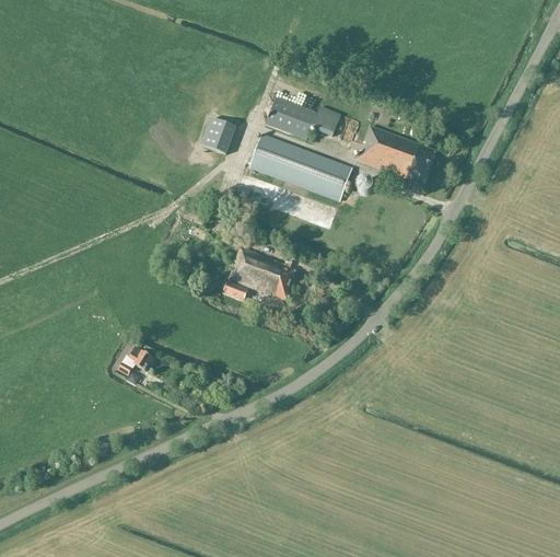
[(266,124),(307,139),(312,128),(333,136),(341,113),(321,105),(318,113),(276,96),(266,124)]
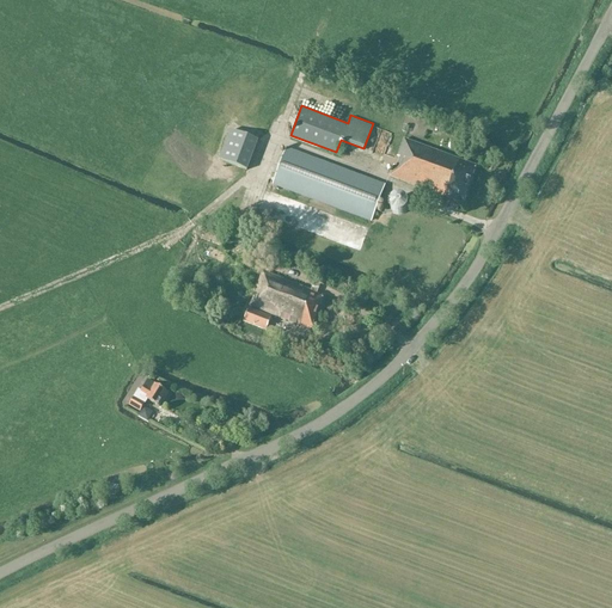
[(220,158),(248,167),(258,139),(231,128),(220,158)]
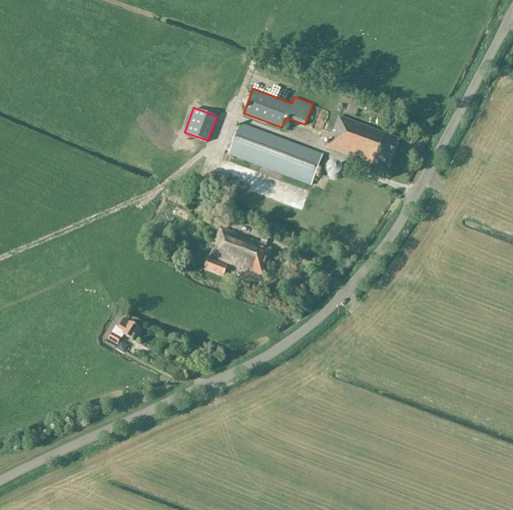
[(328,145),(388,168),(400,137),(339,114),(334,129),(336,130),(333,138),(331,137),(328,145)]
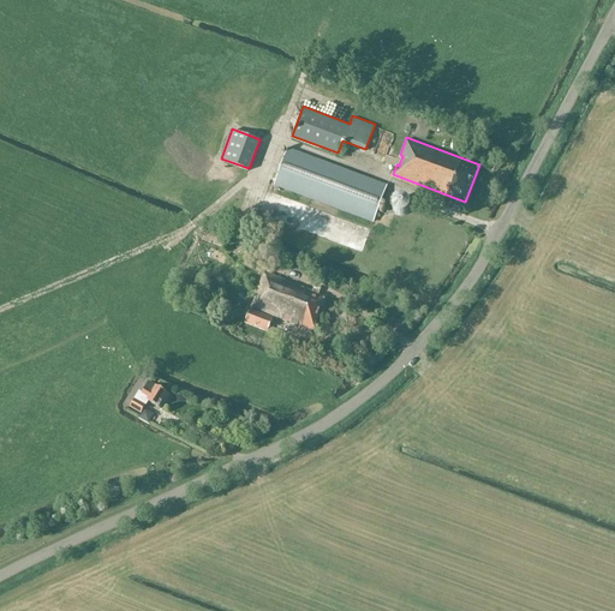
[(387,183),(288,145),(274,184),(374,221),(387,183)]
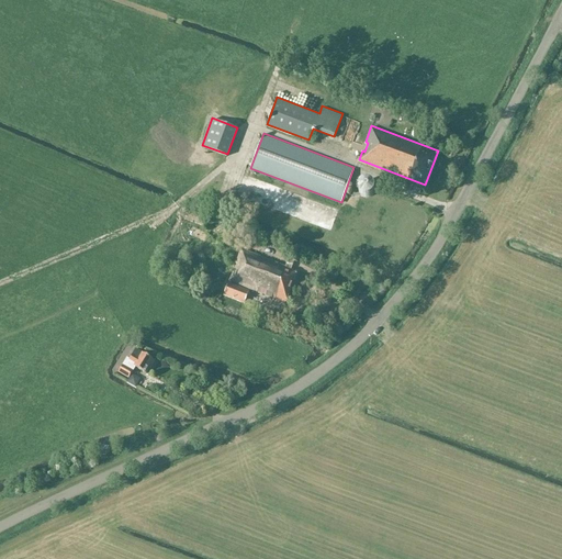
[(247,169),(249,154),(239,153),(237,164),(232,163),(232,167),(247,169)]
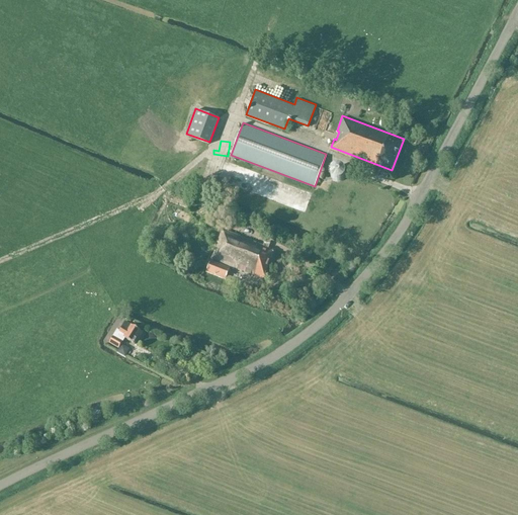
[(181,194),(178,202),(188,206),(191,198),(181,194)]
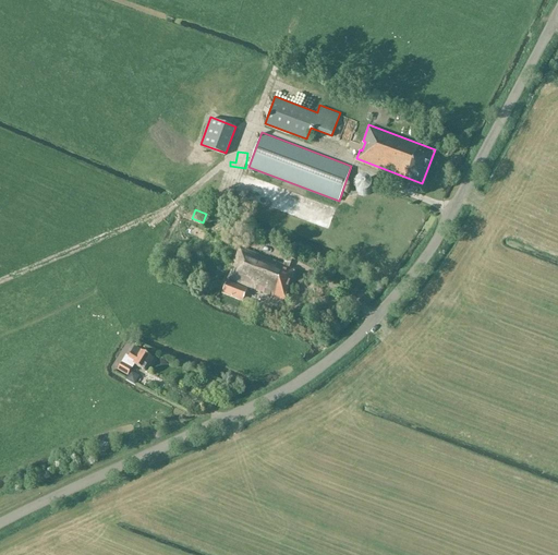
[(249,229),(235,224),(231,233),(244,239),(249,229)]
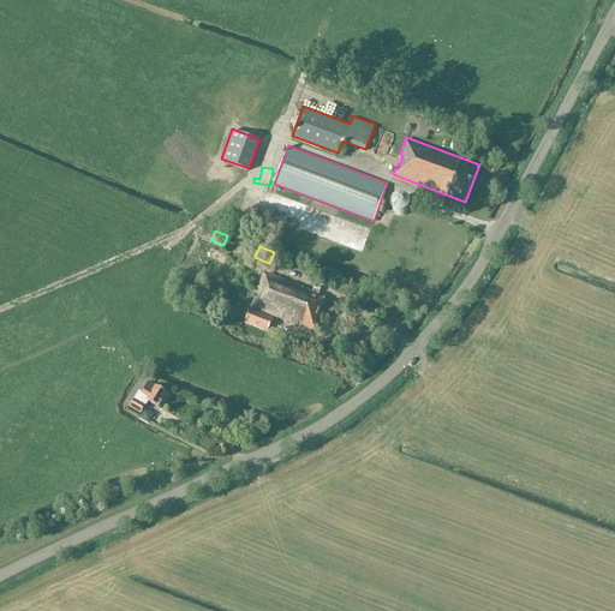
[(250,305),(312,329),(326,294),(264,270),(258,286),(260,286),(257,294),(255,294),(250,305)]
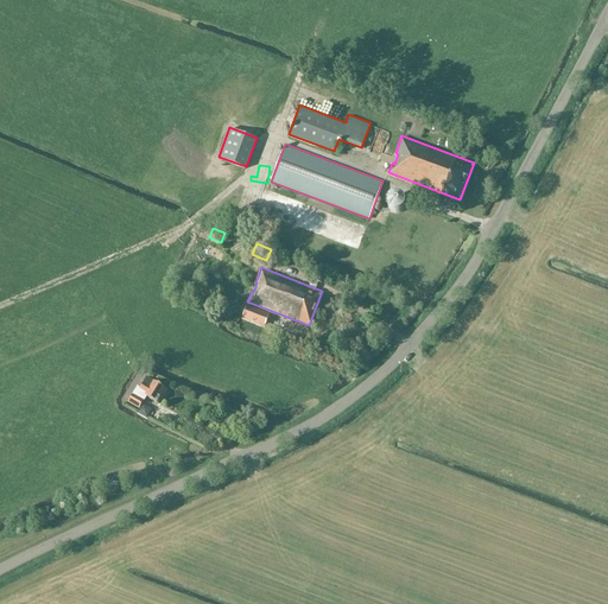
[(179,286),(176,293),(182,296),(183,292),(190,294),(191,292),(179,286)]
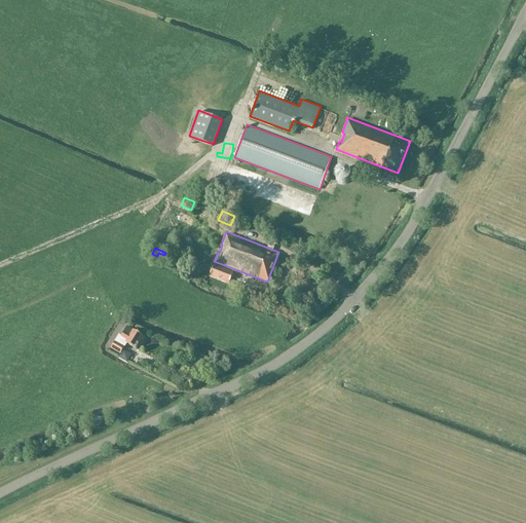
[(210,275),(228,282),(233,270),(214,263),(210,275)]
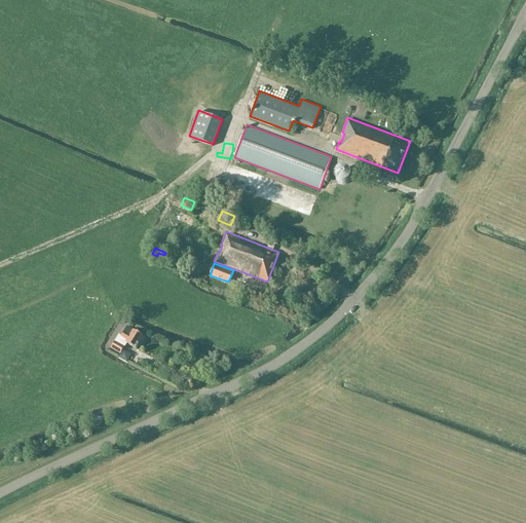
[(127,325),(121,335),(119,333),(110,346),(119,352),(126,342),(138,348),(145,335),(127,325)]
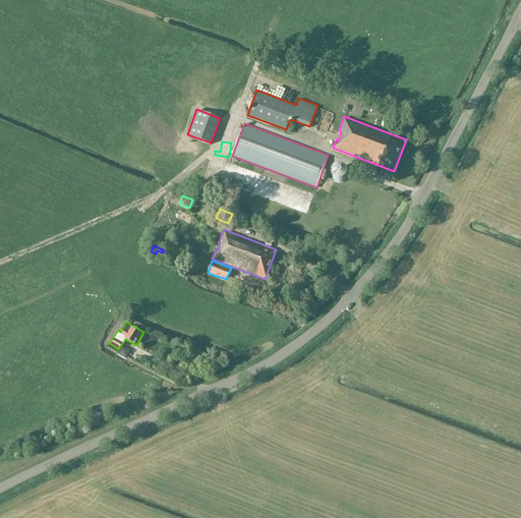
[(156,408),(146,410),(147,418),(158,416),(156,408)]
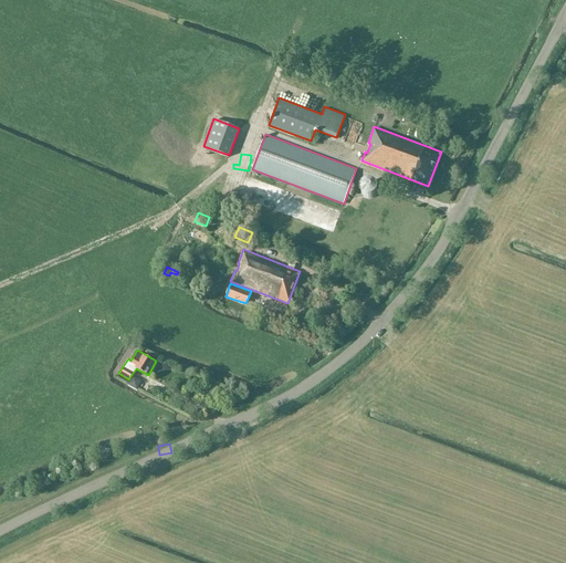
All buildings are outlined.
